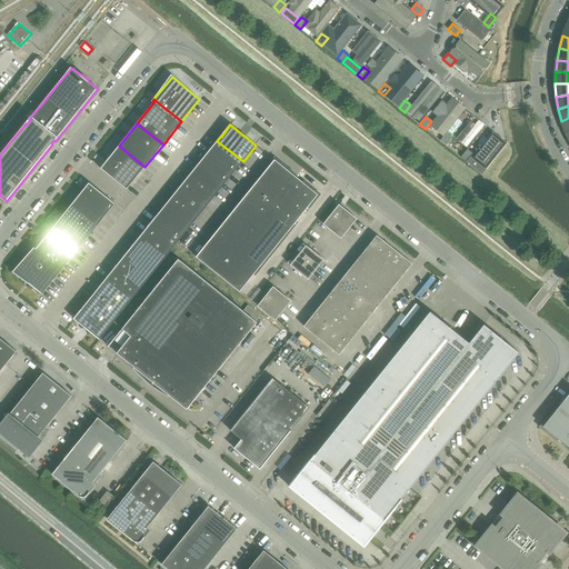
[(446,146),(452,138),(447,133),(440,141),(446,146)]
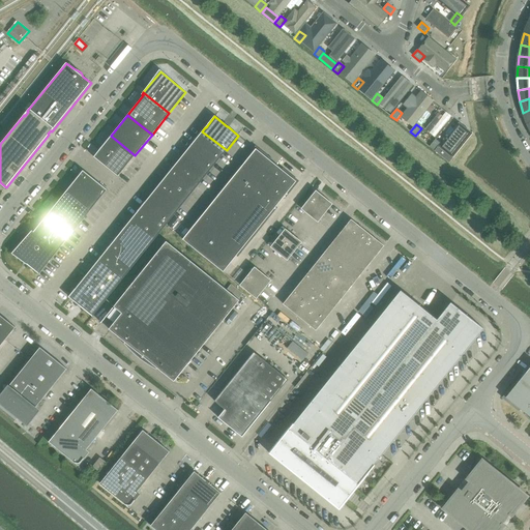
[(202,131),(190,146),(214,166),(227,150),(202,131)]
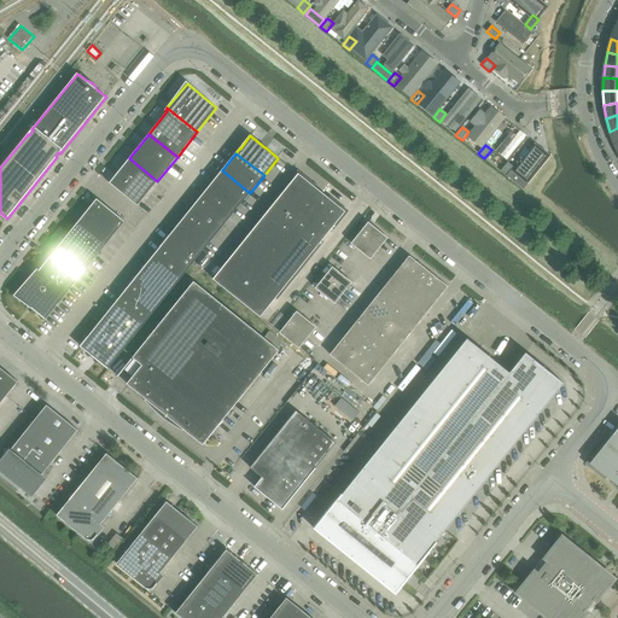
[(114,186),(138,205),(157,181),(129,158),(109,184),(114,186)]
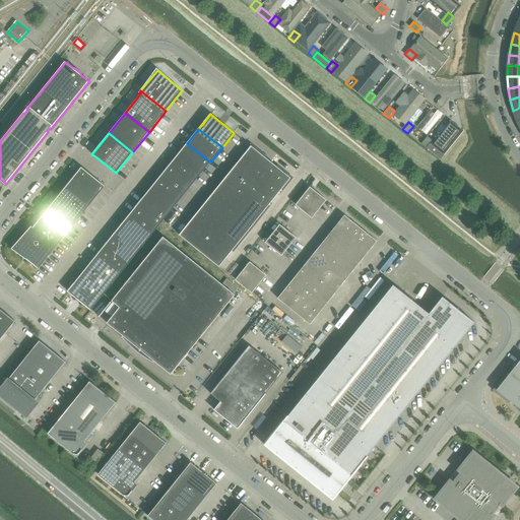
[(427,148),(433,141),(427,137),(421,144),(427,148)]
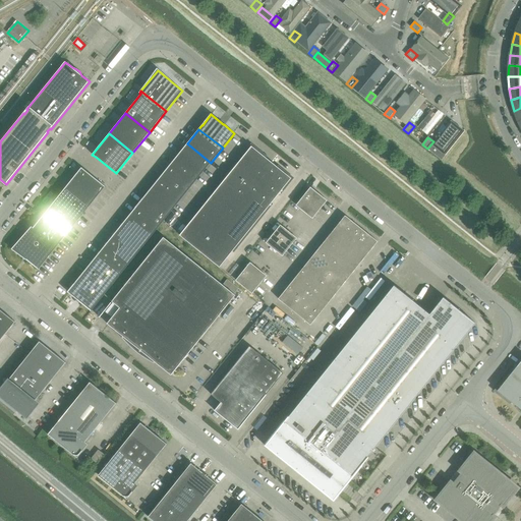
[(187,143),(175,159),(198,177),(211,163),(187,143)]
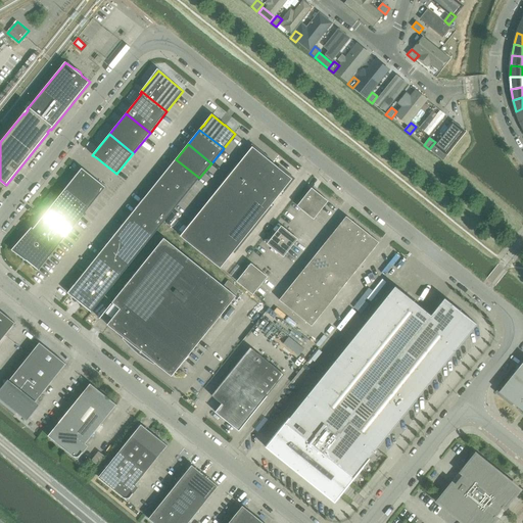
[(239,163),(238,164),(278,197),(292,179),(267,158),(252,147),(240,163),(239,163)]
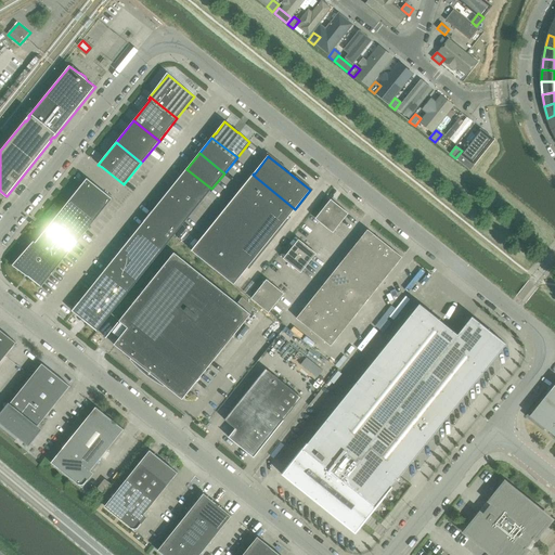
[(186,169),(173,184),(198,205),(211,189),(186,169)]
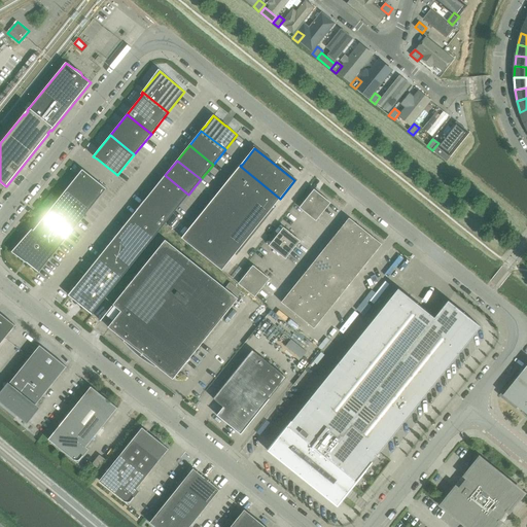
[(240,166),(225,184),(266,216),(280,199),(240,166)]
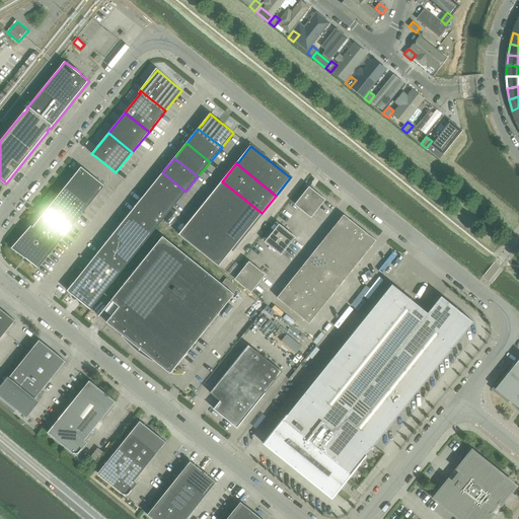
[(81,166),(70,180),(93,200),(104,186),(81,166)]
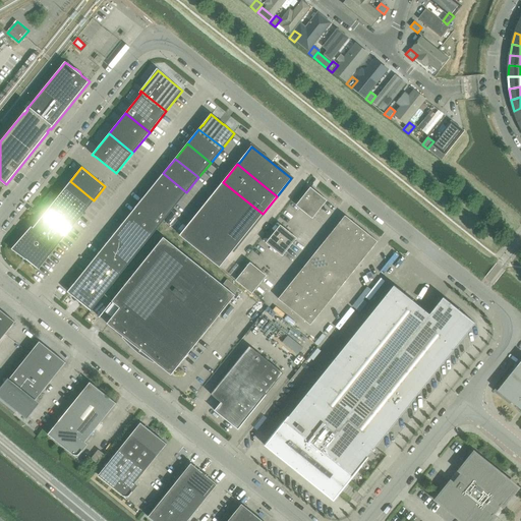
[(163,173),(151,188),(175,208),(186,192),(163,173)]
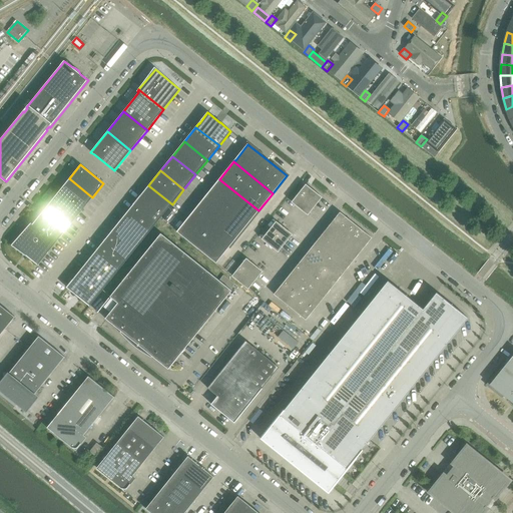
[(69,178),(58,192),(81,210),(92,197),(69,178)]
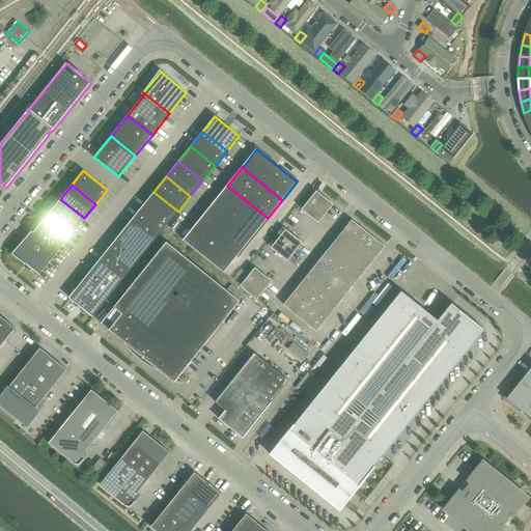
[(217,198),(213,203),(253,236),(268,218),(227,186),(217,198)]
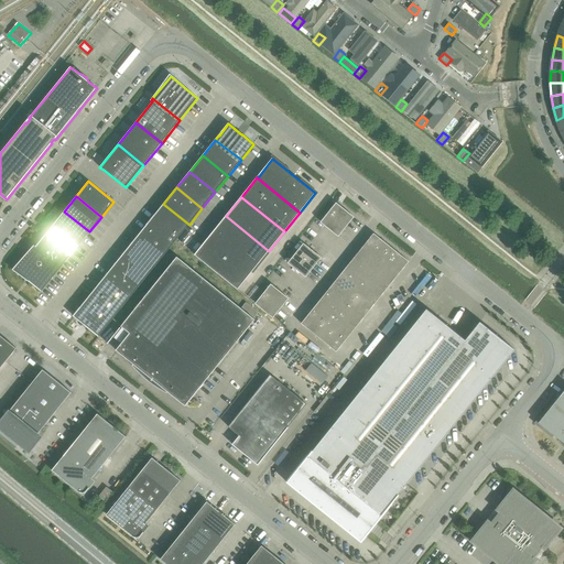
[(321,223),(338,236),(354,217),(336,203),(321,223)]
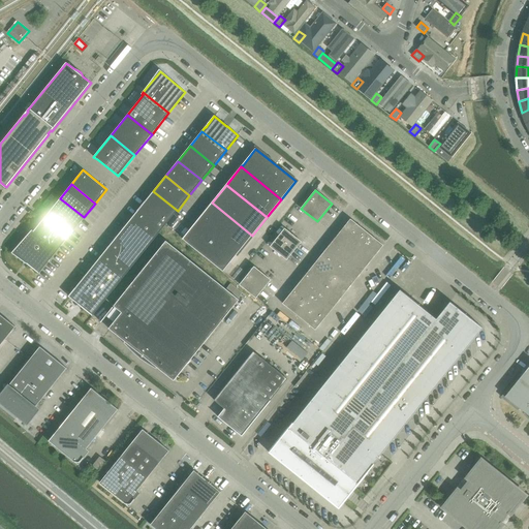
[(153,191),(142,206),(165,225),(178,211),(153,191)]
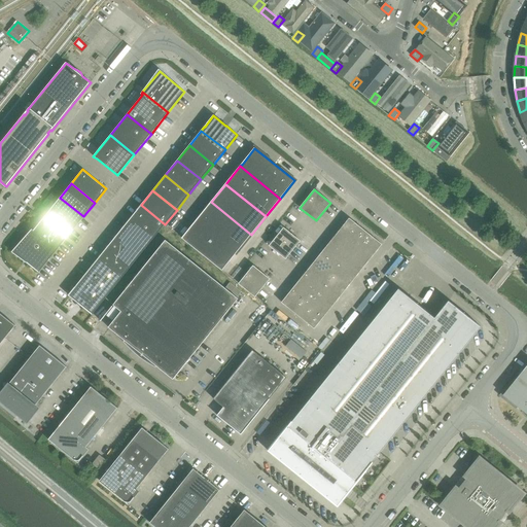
[(60,198),(48,211),(73,231),(83,216),(60,198)]
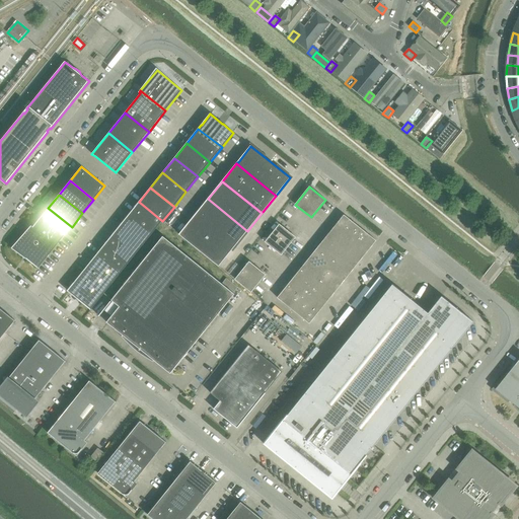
[(208,199),(194,217),(233,248),(247,231),(208,199)]
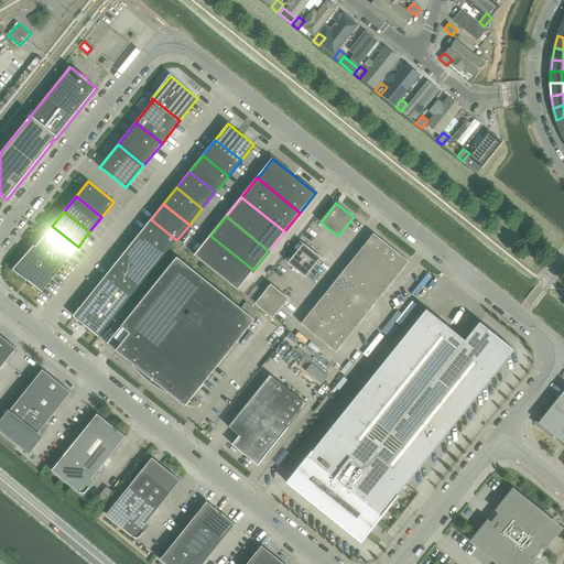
[(151,219),(138,236),(163,257),(176,240),(151,219)]
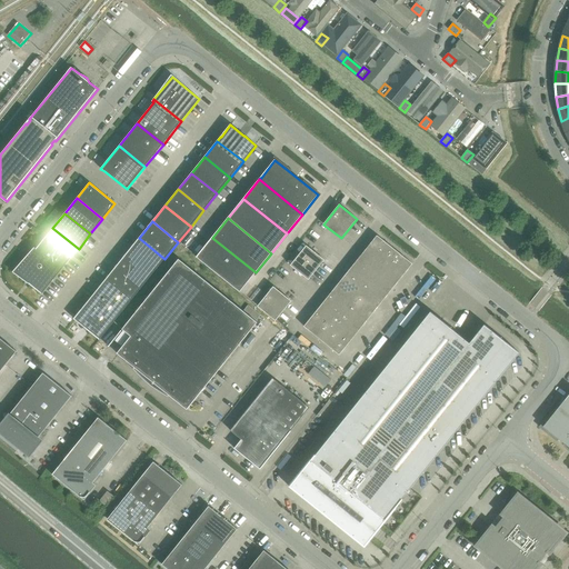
[(52,228),(40,243),(67,263),(79,249),(52,228)]
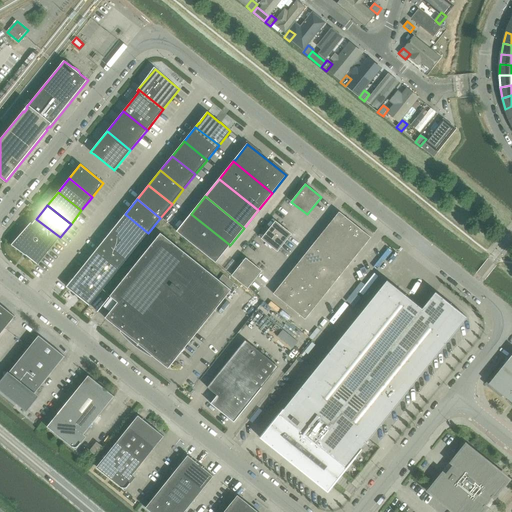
[(339,212),(330,224),(346,236),(336,248),(352,261),(371,237),(339,212)]
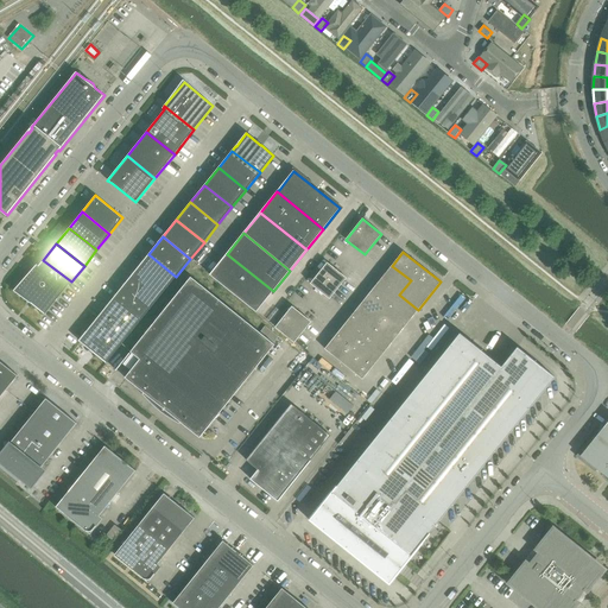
[(149,254),(134,272),(163,293),(176,277),(149,254)]
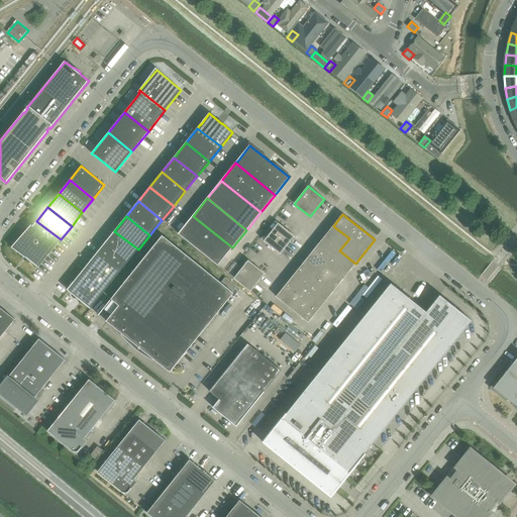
[(193,216),(179,233),(218,266),(232,247),(193,216)]
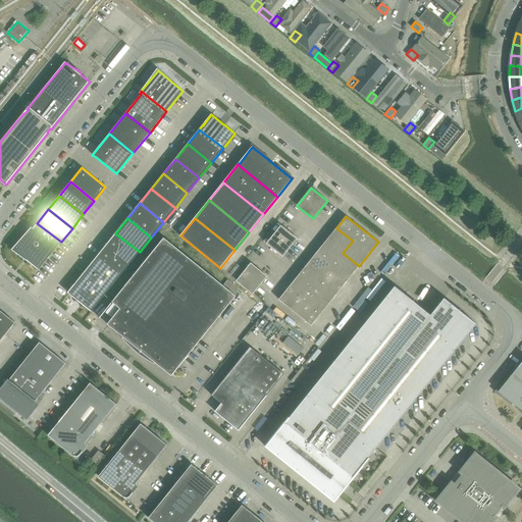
[(32,226),(24,236),(50,256),(61,242),(37,223),(34,227),(32,226)]
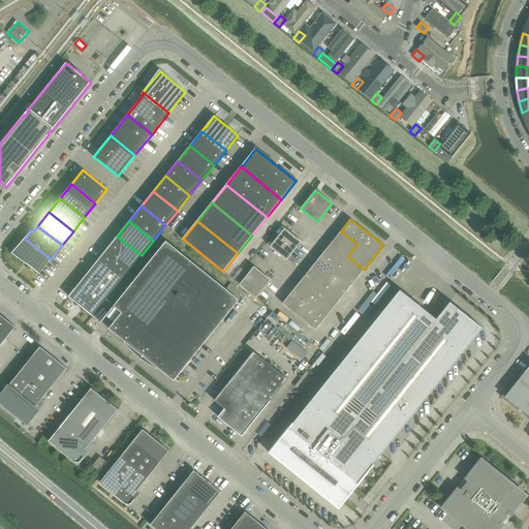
[(301,242),(285,228),(271,247),(286,259),(301,242)]
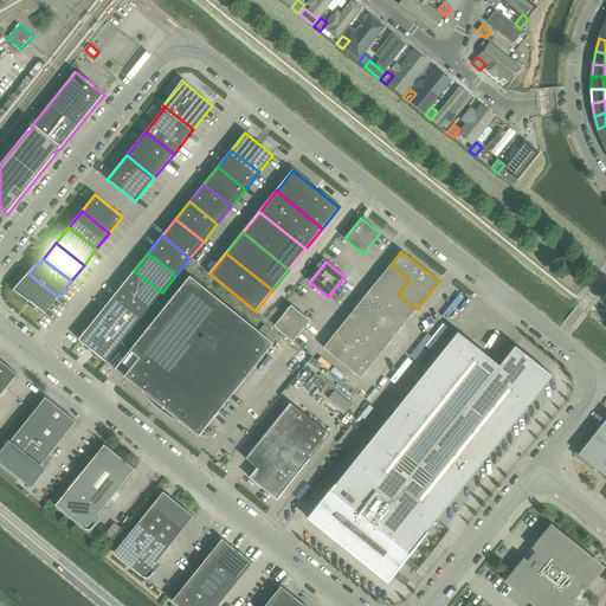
[(391,265),(386,270),(379,278),(398,294),(410,279),(391,265)]
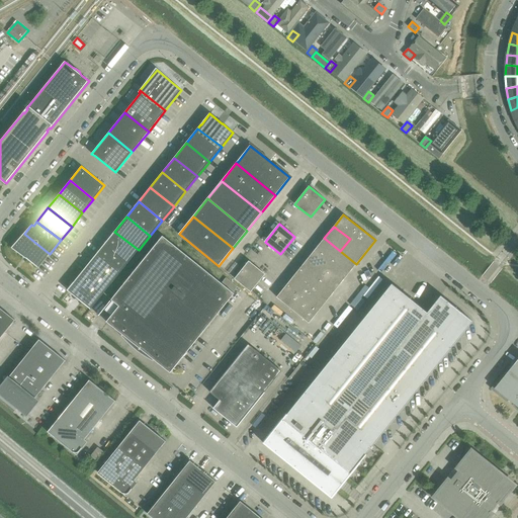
[(114,232),(103,246),(126,265),(139,250),(114,232)]
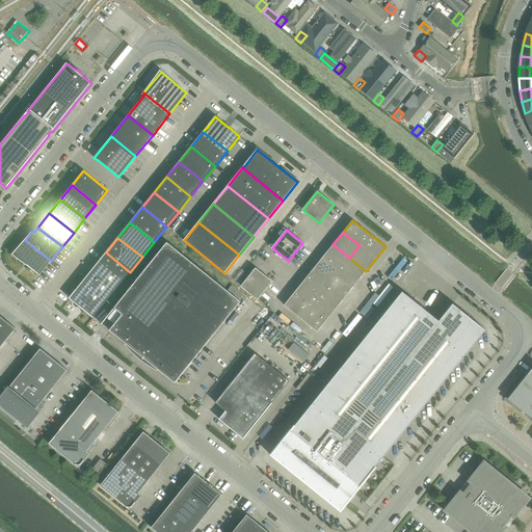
[(40,275),(51,261),(25,240),(14,255),(40,275)]
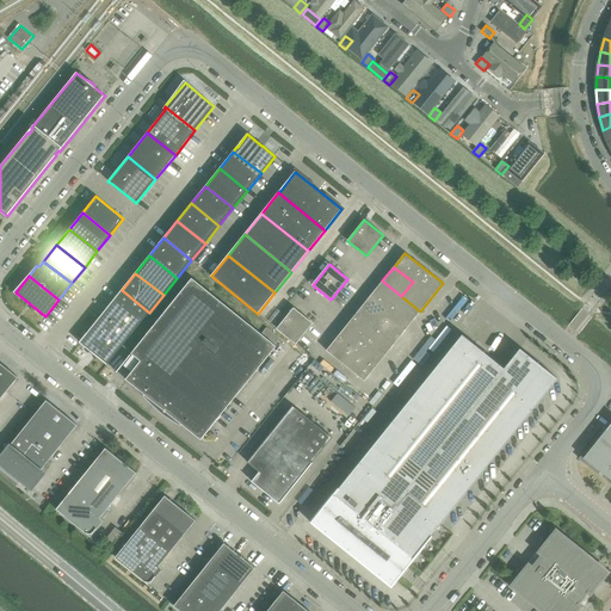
[(125,380),(201,439),(276,346),(192,278),(131,353),(141,360),(125,380)]
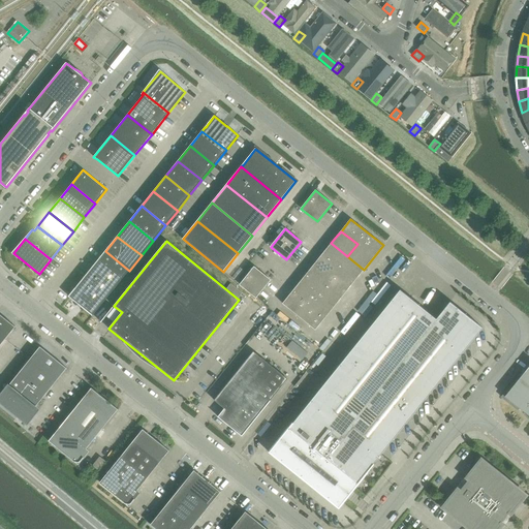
[(331,243),(321,255),(338,269),(347,256),(331,243)]
